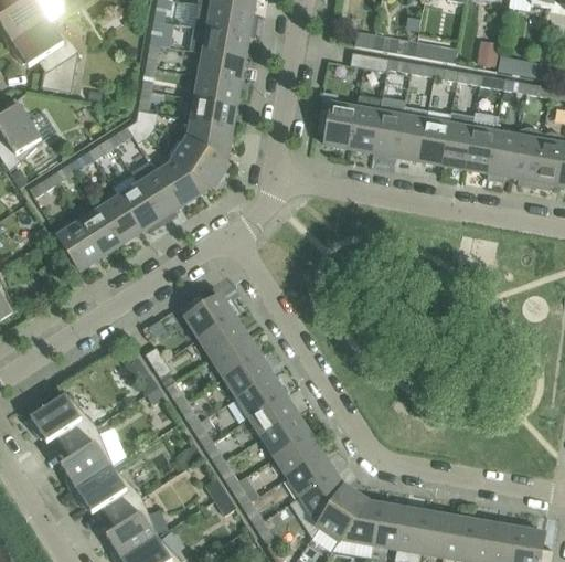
[(0,24),(0,29),(7,46),(50,19),(41,0),(0,0),(0,1),(2,0),(9,11),(0,17),(0,21),(1,24),(0,24)]
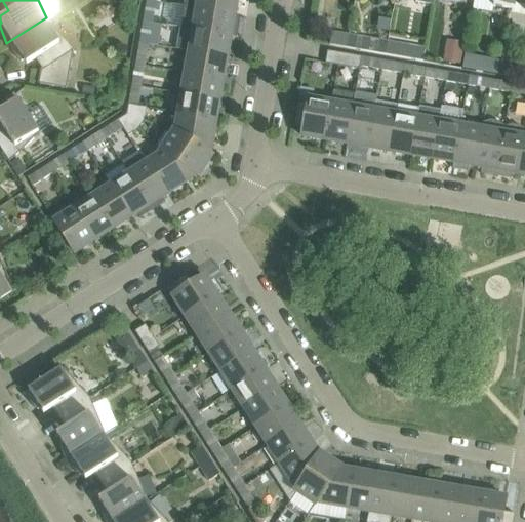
[(48,14),(61,7),(55,0),(39,0),(48,14)]
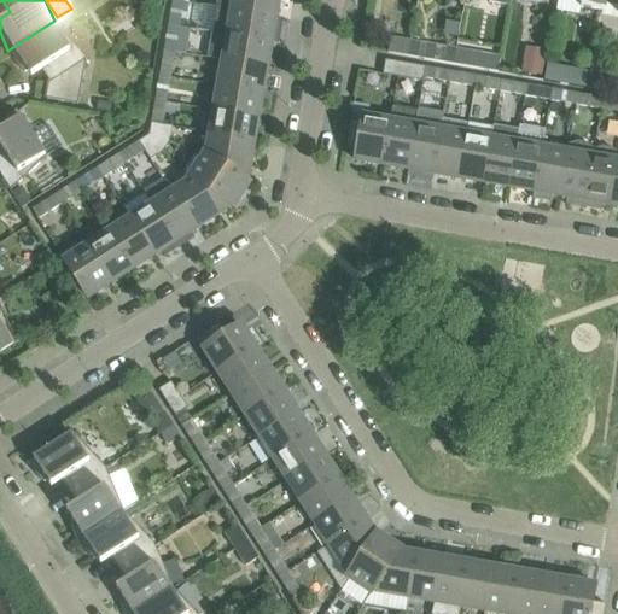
[(169,22),(179,24),(184,0),(173,0),(169,22)]
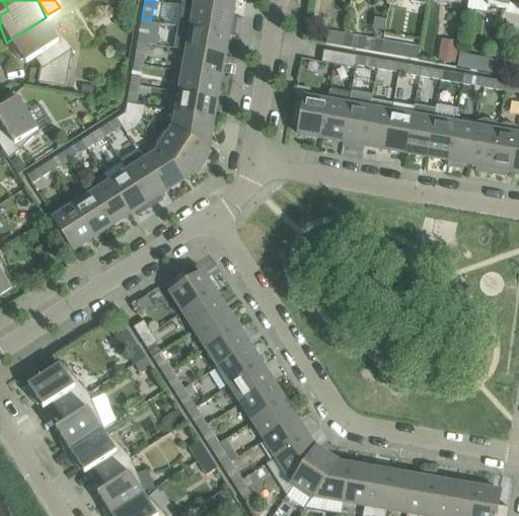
[(231,12),(233,0),(182,0),(181,3),(231,12)]
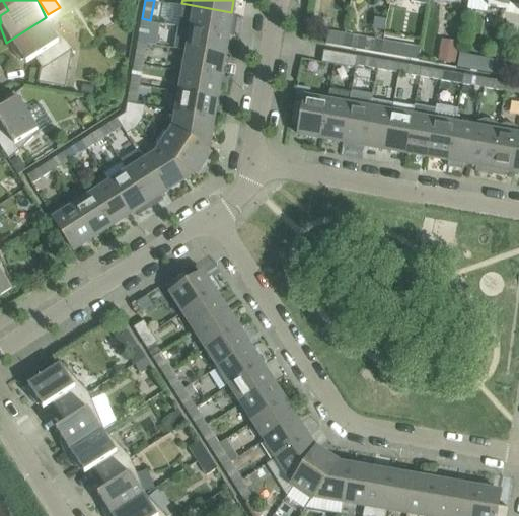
[(230,18),(231,12),(181,3),(178,24),(227,33),(234,34),(237,19),(230,18)]
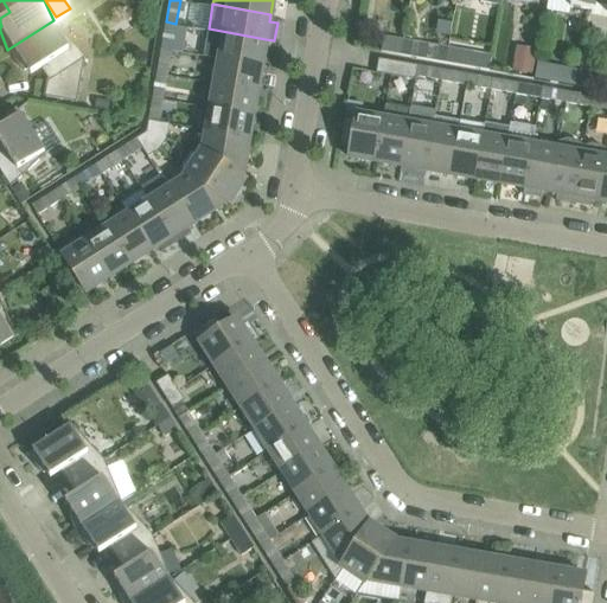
[(85,55),(53,20),(7,50),(24,68),(27,65),(31,72),(44,64),(51,75),(46,78),(46,81),(48,81),(45,91),(44,91),(44,94),(77,101),(85,55)]
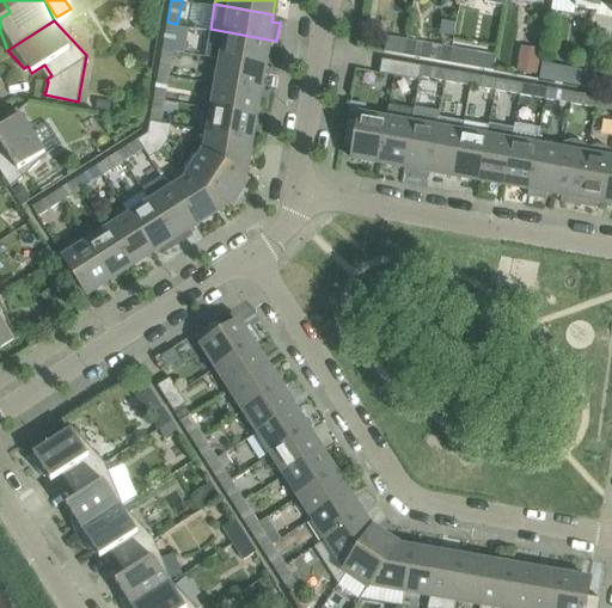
[(163,47),(173,49),(177,24),(167,22),(163,47)]
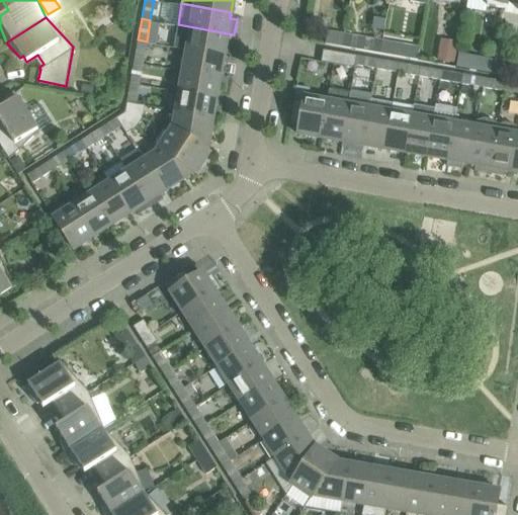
[(174,46),(187,48),(224,55),(227,33),(178,24),(174,46)]
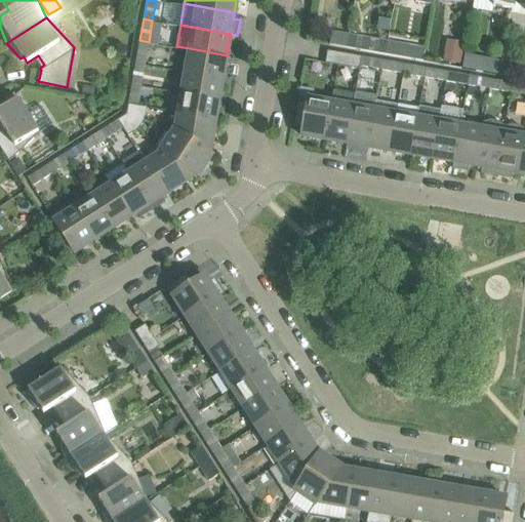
[(332,30),(329,43),(347,46),(349,33),(332,30)]
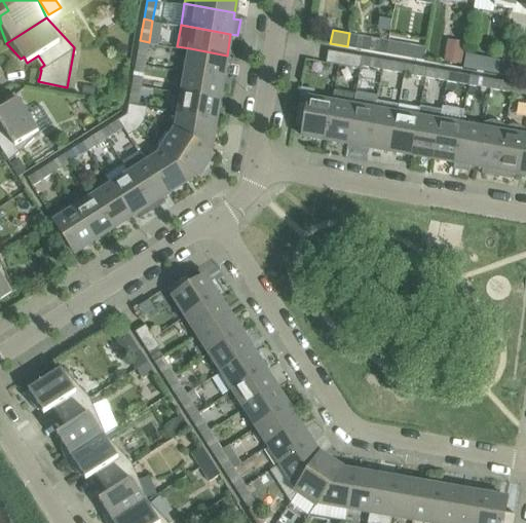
[(349,33),(347,46),(385,52),(388,40),(349,33)]
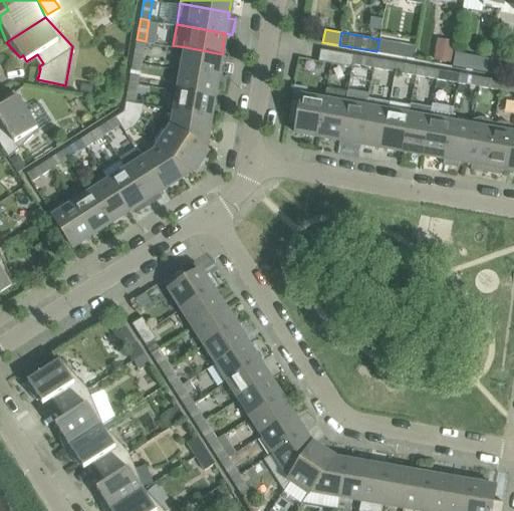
[(133,60),(142,61),(146,41),(137,39),(133,60)]
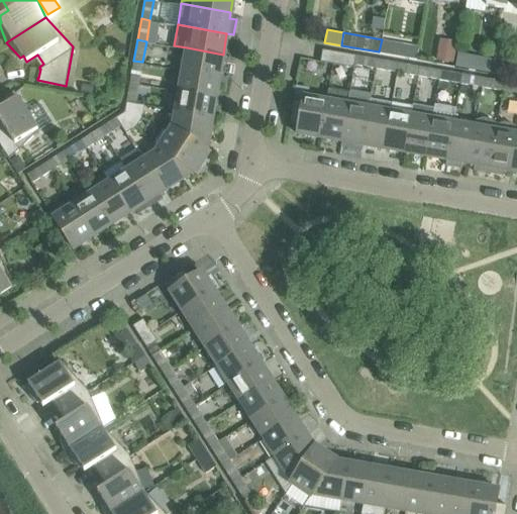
[(379,52),(417,59),(419,45),(382,39),(379,52)]
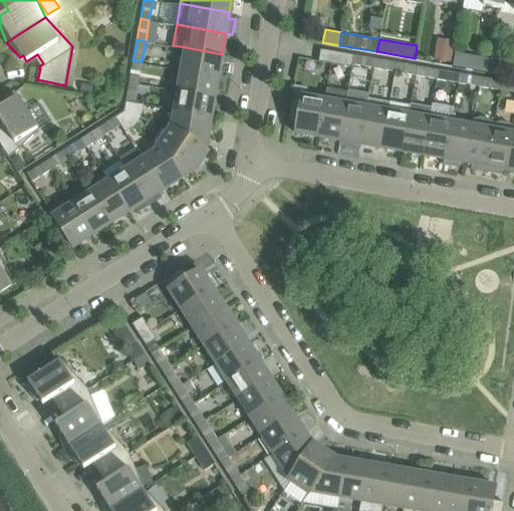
[(438,40),(435,58),(450,60),(453,43),(438,40)]
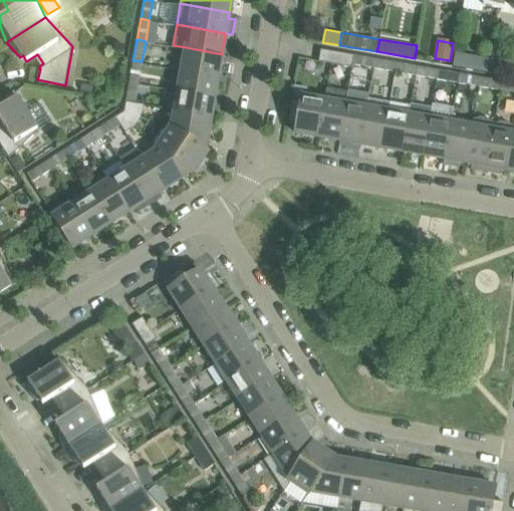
[(218,75),(222,54),(186,47),(182,68),(218,75)]
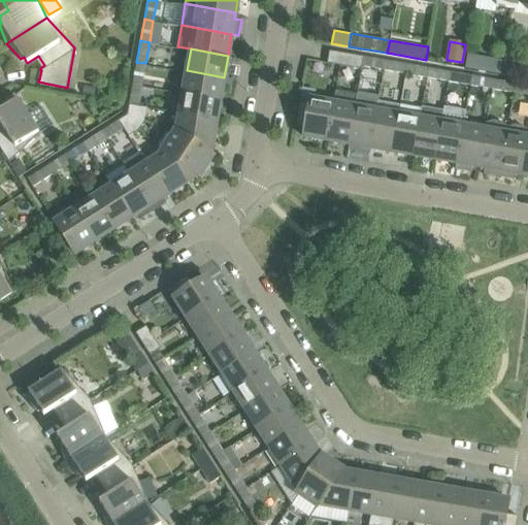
[(350,65),(352,53),(329,48),(327,61),(350,65)]
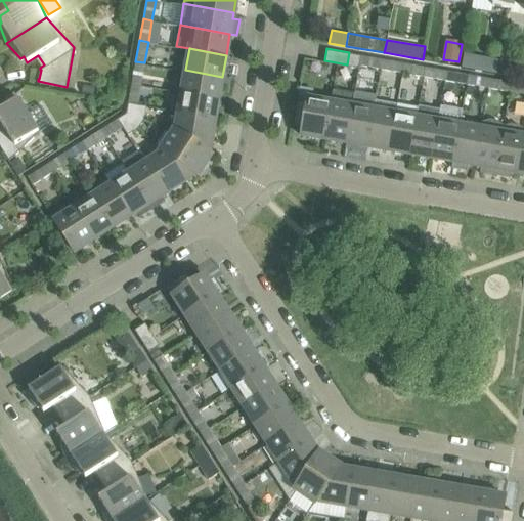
[(479,48),(477,57),(485,59),(487,51),(487,50),(479,48)]
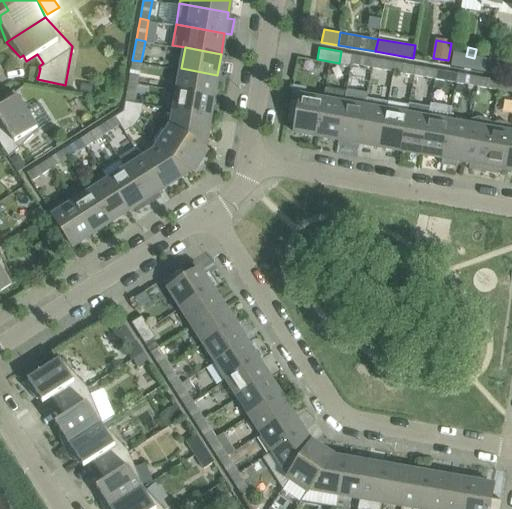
[(474,58),(472,68),(484,70),(488,51),(476,49),(474,58)]
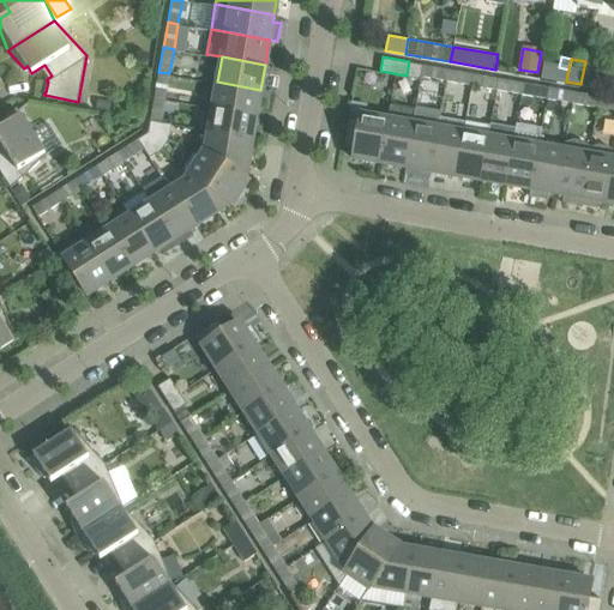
[(421,74),(423,64),(409,61),(407,76),(421,78),(421,74)]
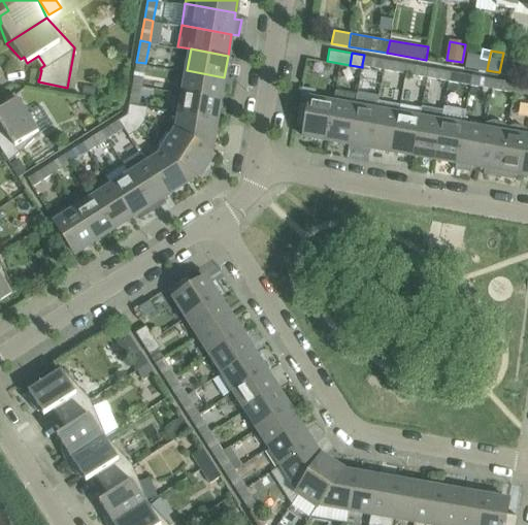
[(505,54),(502,73),(513,74),(516,56),(505,54)]
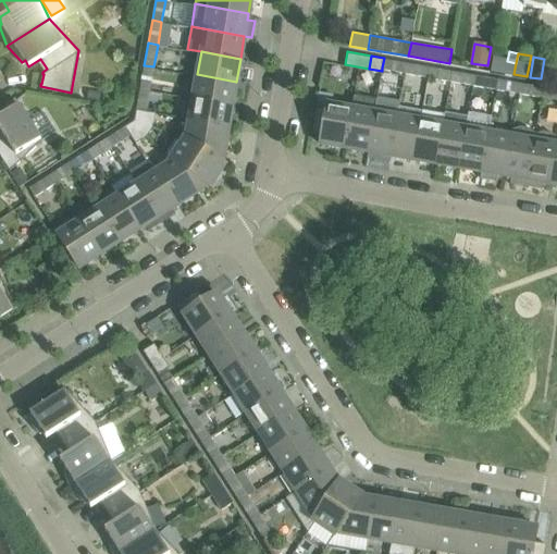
[(405,72),(406,62),(384,58),(382,68),(405,72)]
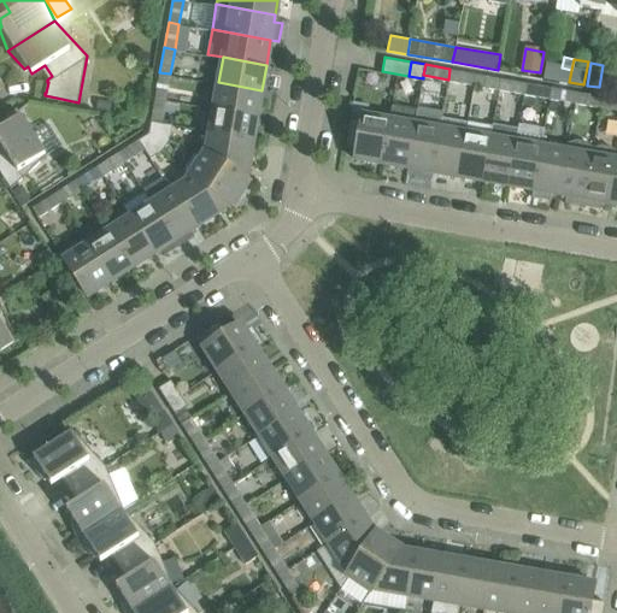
[(474,83),(475,74),(450,69),(448,80),(474,83)]
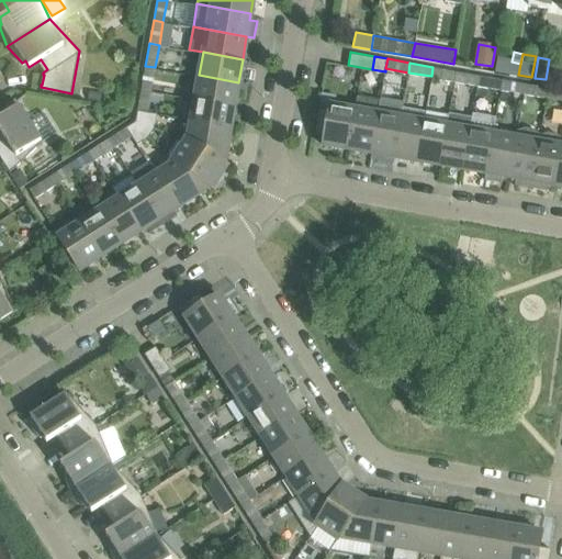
[(142,89),(150,90),(155,67),(145,66),(142,89)]
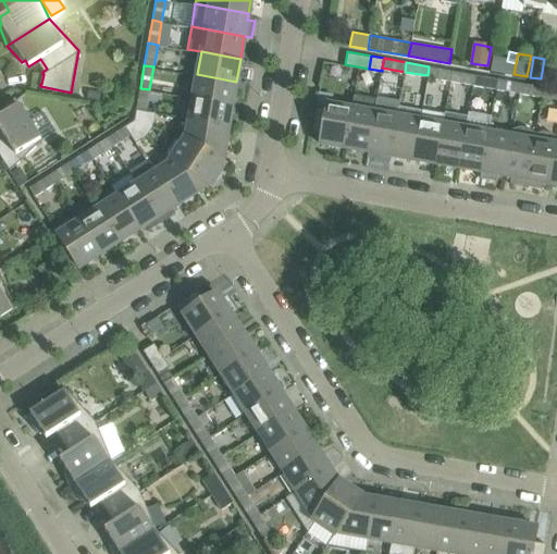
[(450,79),(452,70),(429,66),(428,75),(450,79)]
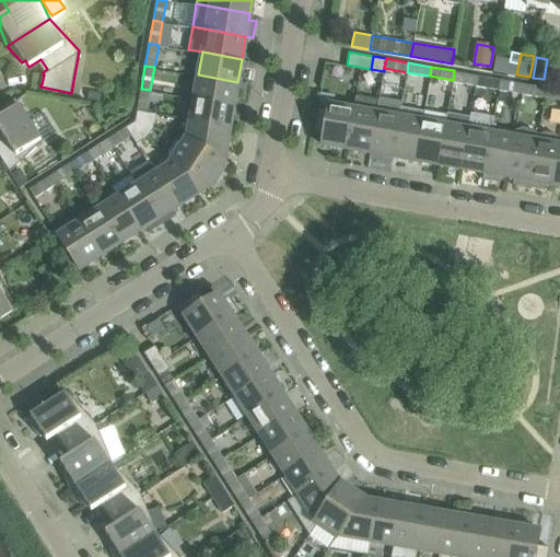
[(476,84),(477,74),(454,70),(453,80),(476,84)]
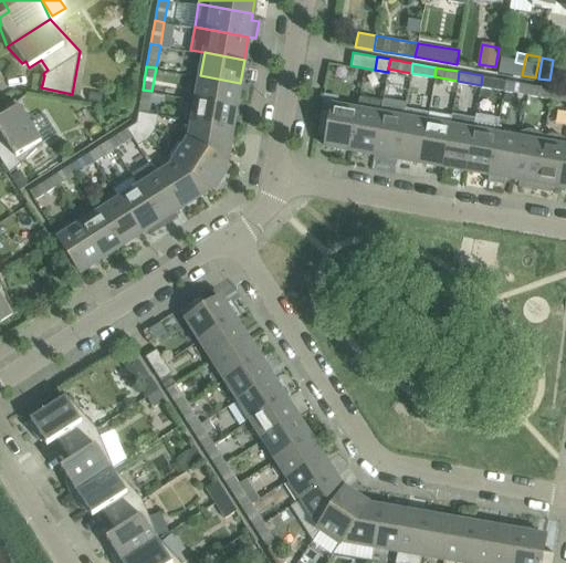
[(237,106),(240,83),(200,75),(196,98),(237,106)]
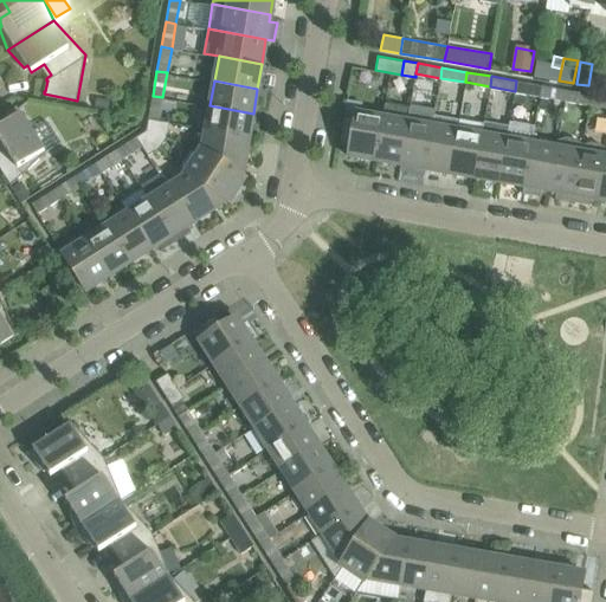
[(540,95),(541,85),(516,81),(515,91),(540,95)]
